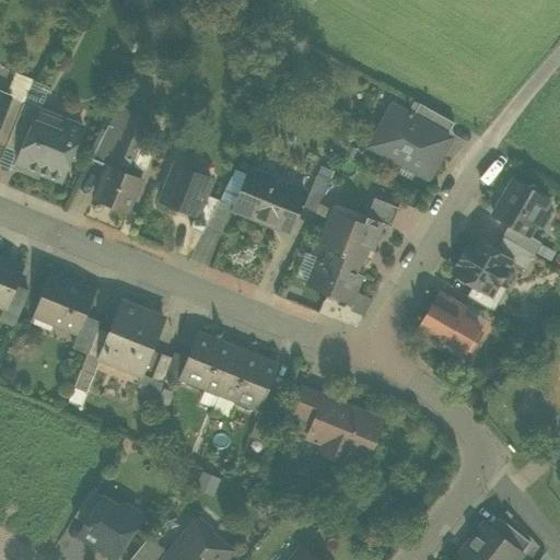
[(130,96),(139,101),(149,81),(140,77),(130,96)]
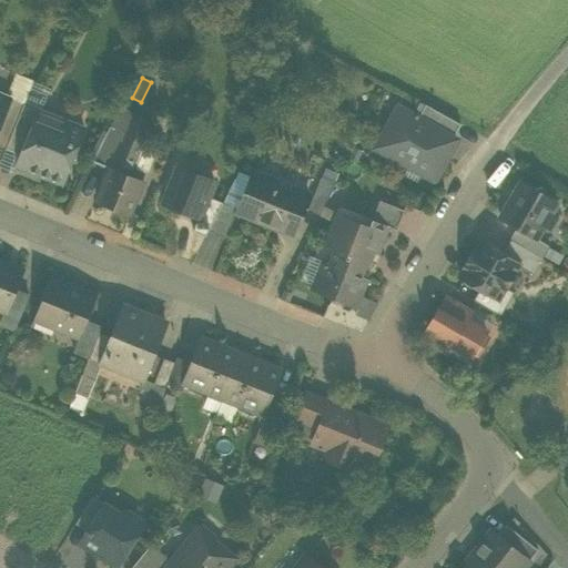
[(31,85),(23,105),(39,112),(37,119),(63,129),(66,122),(83,129),(84,127),(40,109),(47,92),(31,85)]
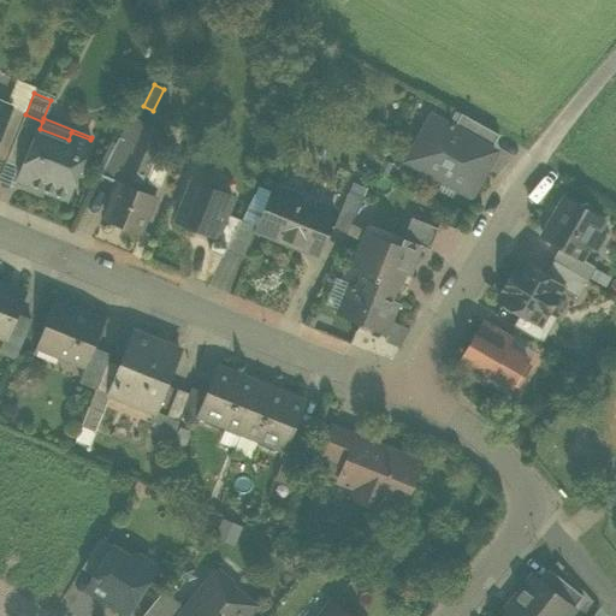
[(0,125),(0,159),(6,161),(25,114),(7,107),(0,125)]
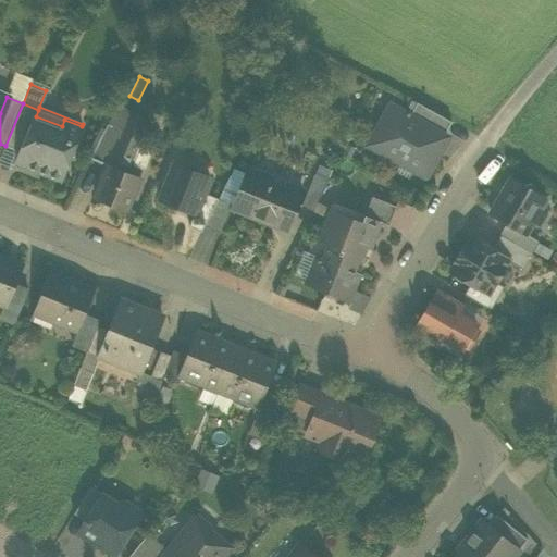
[(407,113),(444,134),(452,122),(417,102),(410,114),(407,112),(407,113)]
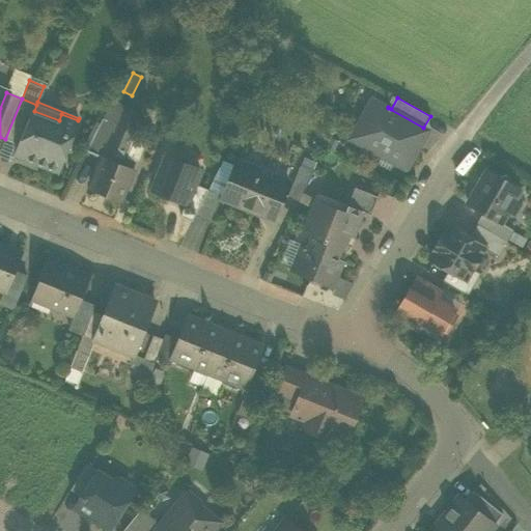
[(36,105),(22,99),(5,139),(19,145),(32,110),(34,111),(36,105)]
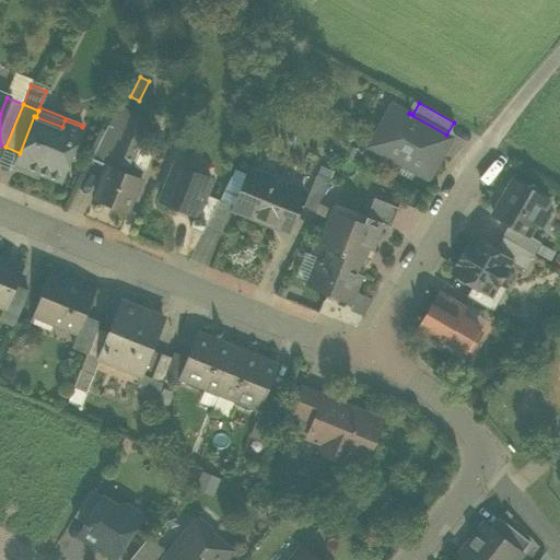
[(391,104),(377,129),(385,133),(398,108),(391,104)]
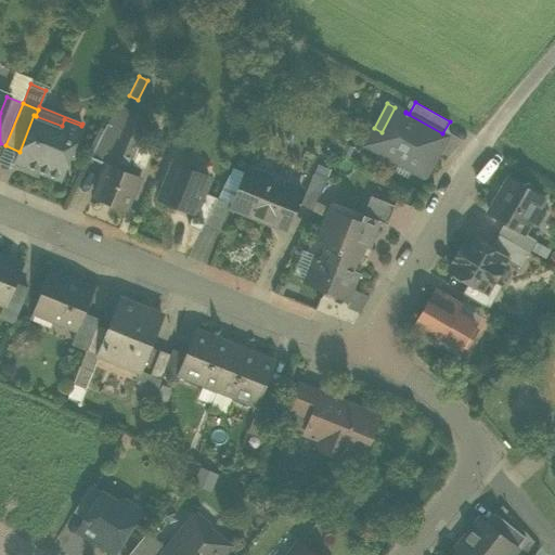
[(90,158),(107,165),(129,112),(129,111),(117,106),(108,125),(107,124),(90,158)]
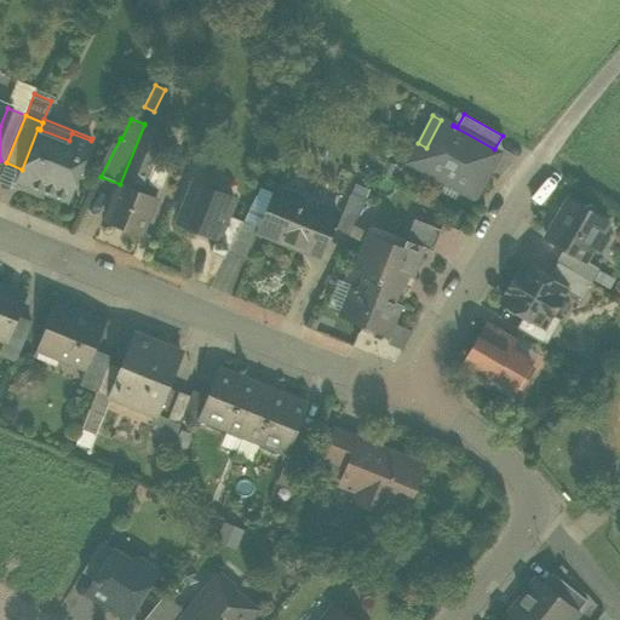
[(459,189),(474,197),(489,170),(484,167),(494,149),(453,126),(441,120),(426,148),(418,143),(407,162),(426,173),(426,172),(429,168),(442,177),(441,179),(445,182),(445,183),(458,190),(459,190),(459,189)]
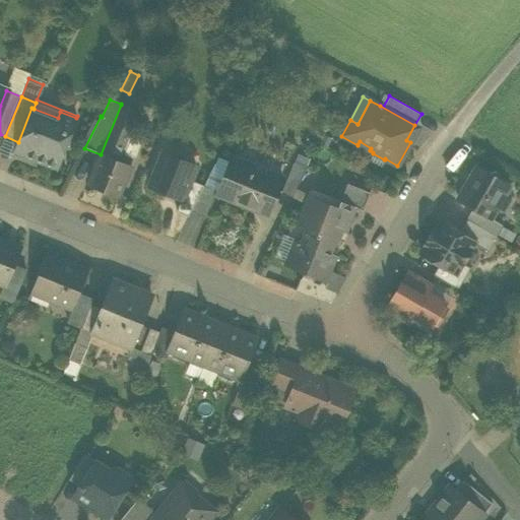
[(121,105),(101,154),(131,167),(133,161),(133,160),(126,158),(126,157),(121,154),(129,134),(138,112),(121,105)]
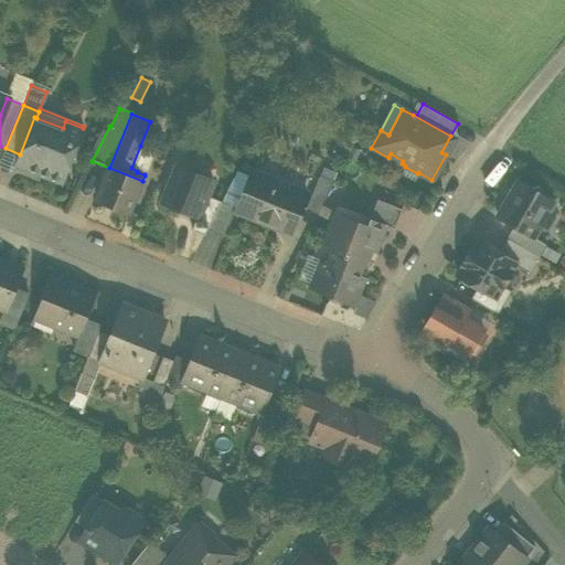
[(32,167),(63,180),(71,159),(72,160),(75,159),(76,155),(75,152),(74,152),(83,128),(65,121),(63,128),(36,118),(34,117),(20,155),(16,164),(30,171),(32,167)]
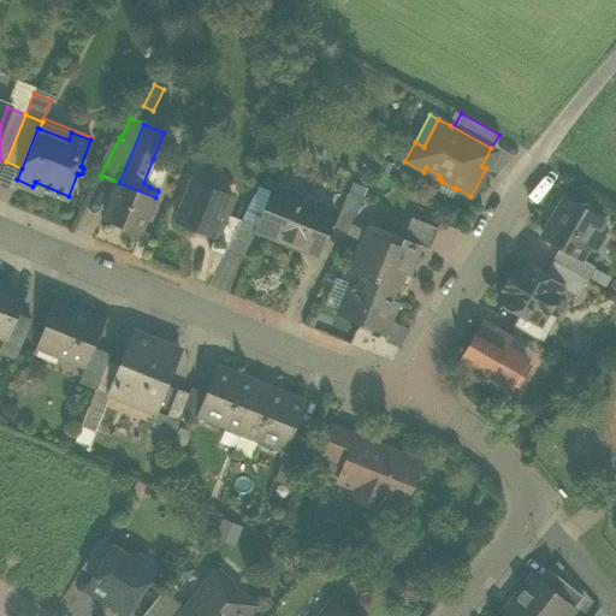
[(496,150),(491,148),(481,166),(486,169),(496,150)]
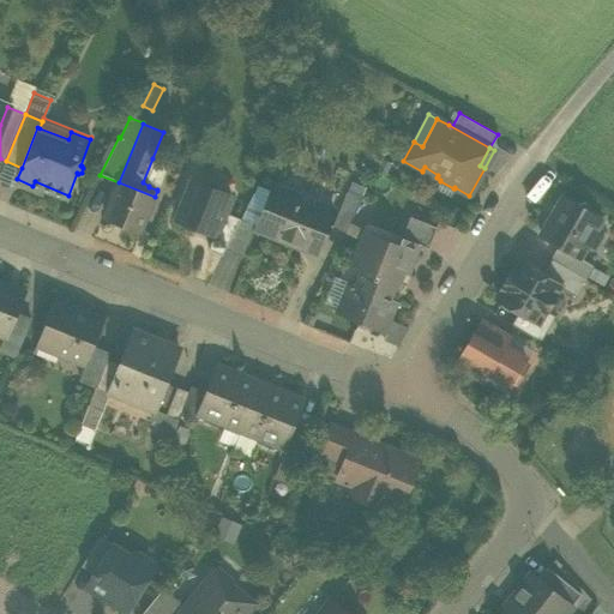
[(149,187),(157,190),(167,164),(152,158),(143,182),(149,186),(149,187)]
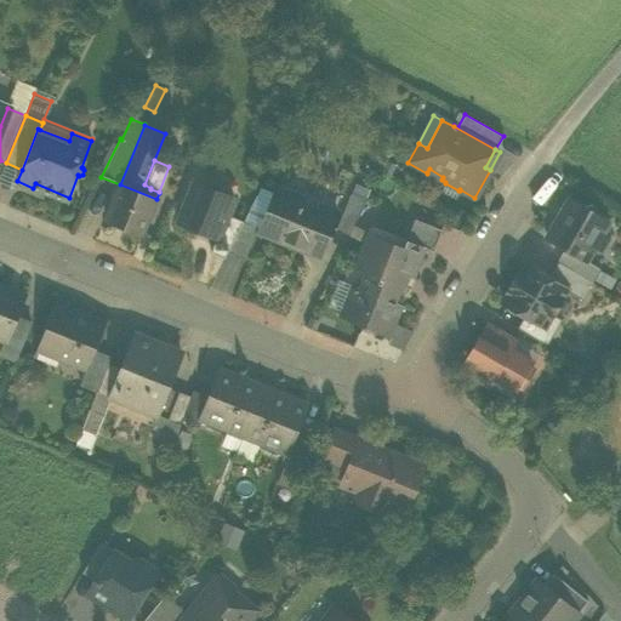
[(427,172),(442,180),(443,177),(429,169),(427,172)]
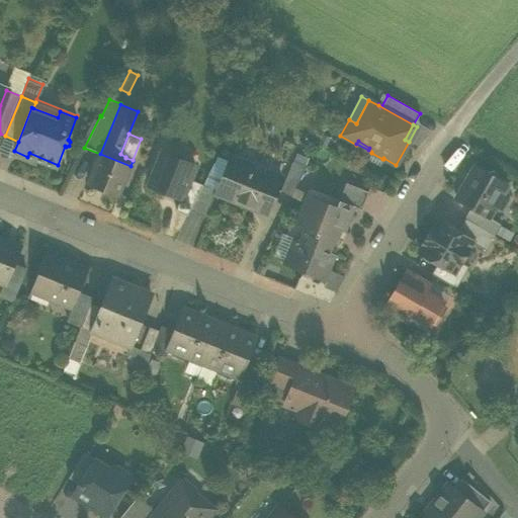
[(56,170),(58,165),(29,153),(27,157),(14,151),(13,154),(56,170)]
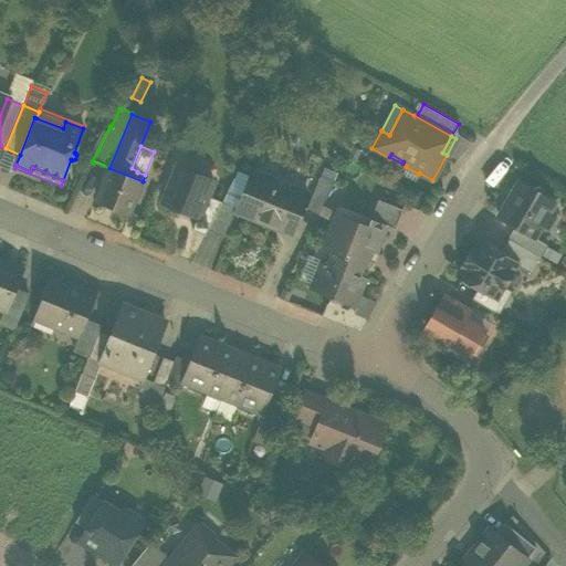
[(198,217),(207,196),(213,180),(178,166),(164,202),(198,217)]
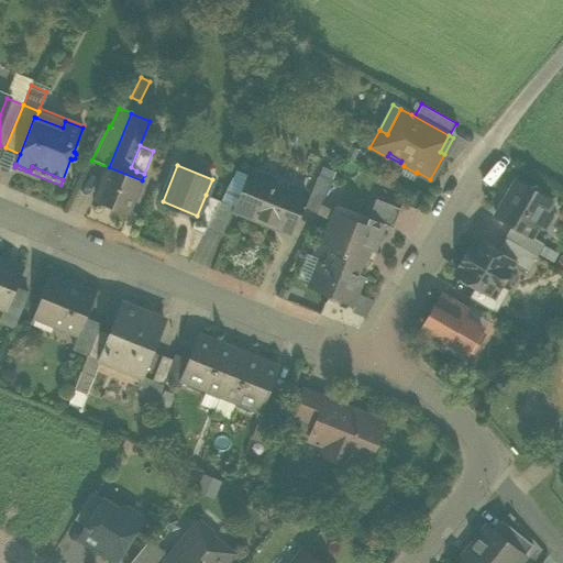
[(412,179),(416,173),(404,166),(400,173),(412,179)]
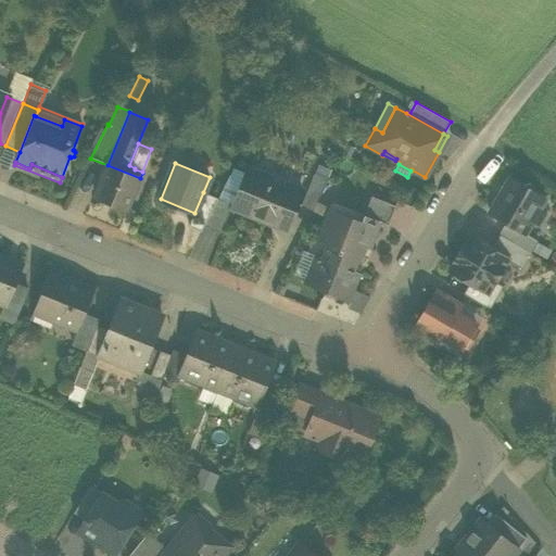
[(127,210),(140,178),(108,165),(95,197),(127,210)]
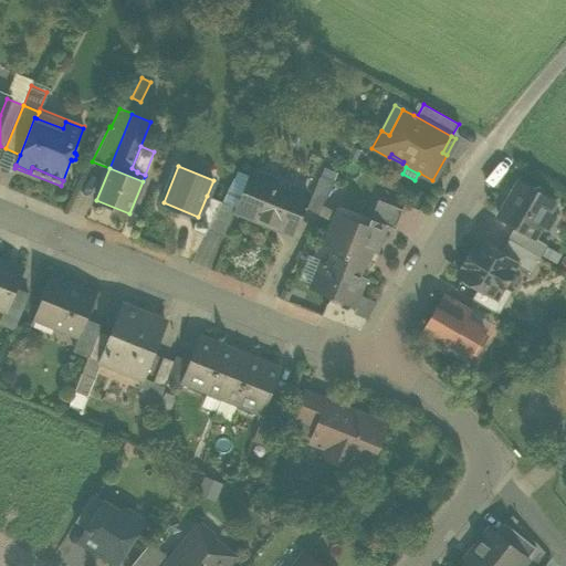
[(253,168),(250,175),(255,177),(257,177),(257,179),(275,187),(276,182),(292,189),(292,191),(306,197),(310,191),(253,168)]
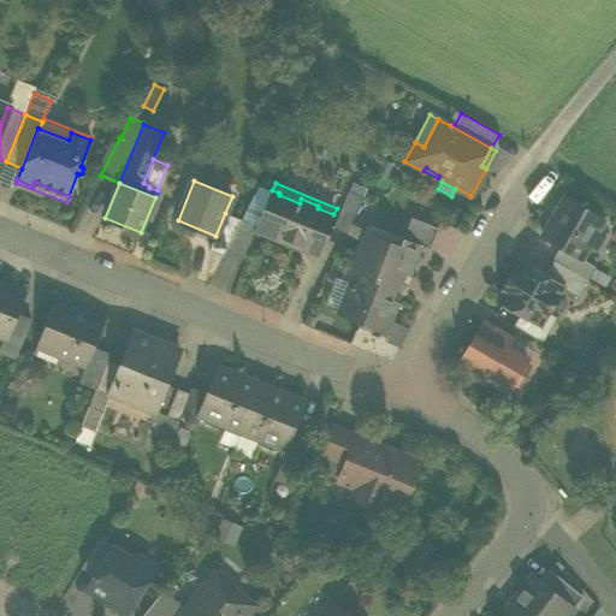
[(262,230),(278,193),(272,190),(258,226),(258,227),(262,230)]
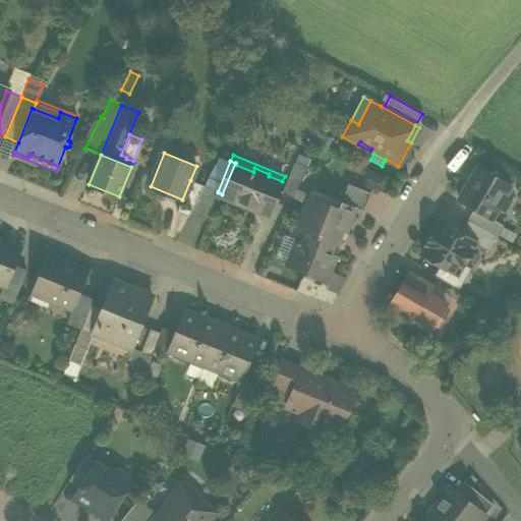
[(240,198),(271,211),(282,181),(269,176),(269,174),(254,168),(253,172),(236,165),(236,163),(235,163),(222,194),(239,201),(240,198)]
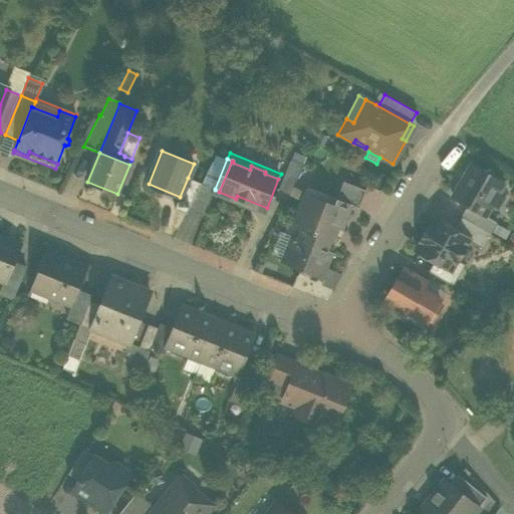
[(278,190),(289,195),(303,166),(290,161),(278,190)]
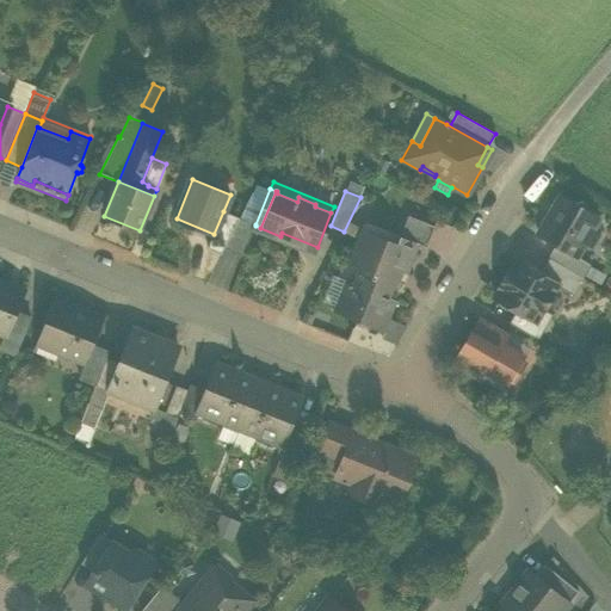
[(556,245),(576,257),(599,218),(585,210),(582,202),(574,203),(560,196),(537,234),(556,245)]
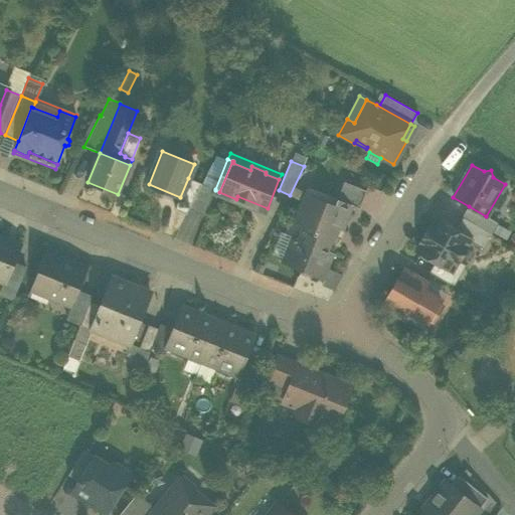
[(189,209),(201,184),(188,178),(180,197),(175,209),(186,214),(189,209)]
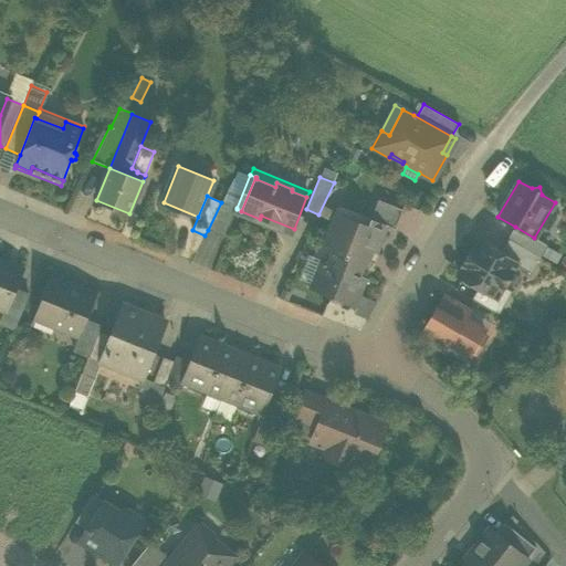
[(389,227),(395,229),(402,209),(378,200),(370,219),(389,226),(389,227)]
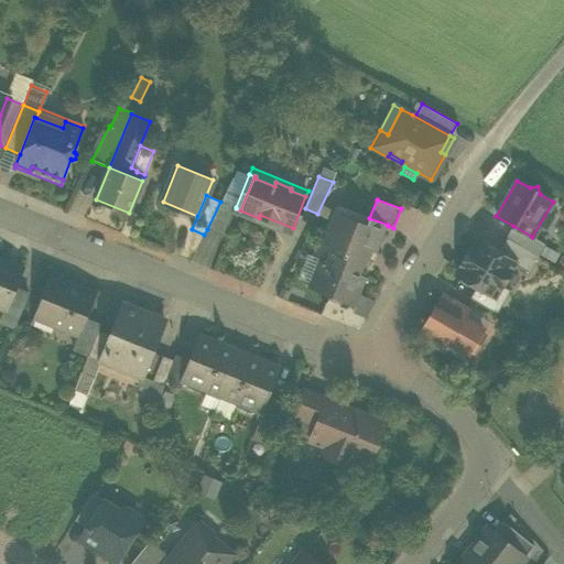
[(236,207),(220,202),(207,229),(224,237),(236,208),(236,207)]
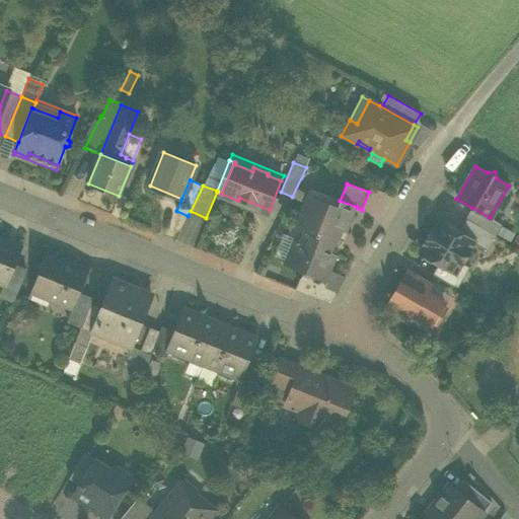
[(306,194),(303,202),(335,213),(338,206),(306,194)]
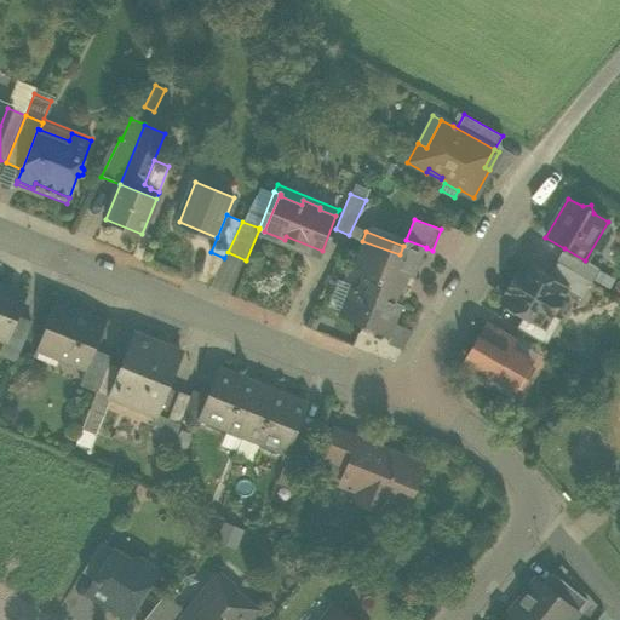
[(286,236),(285,240),(320,254),(322,251),(286,236)]
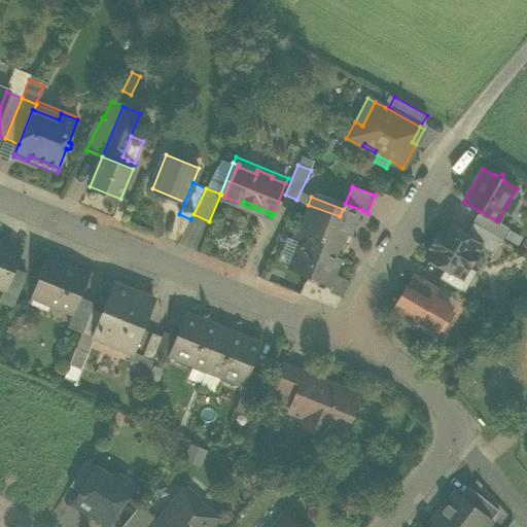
[(286,269),(331,286),(337,275),(343,259),(337,257),(346,234),(352,237),(362,211),(362,210),(345,204),(343,209),(340,216),(308,205),(299,227),(308,232),(304,244),(297,242),(286,269)]
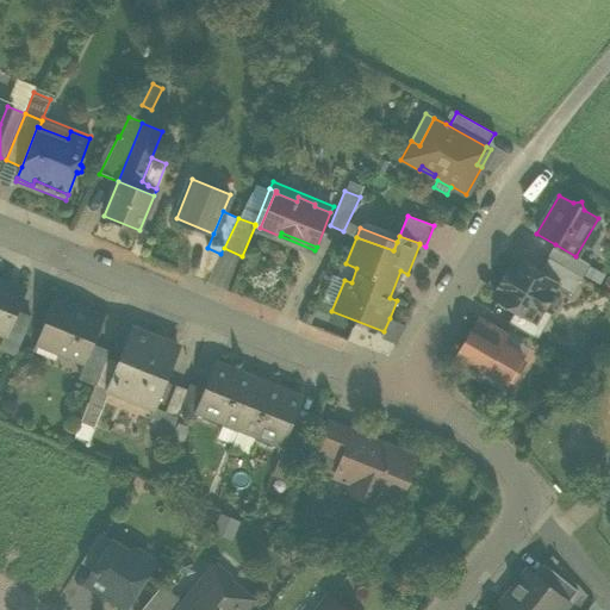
[(555,244),(548,257),(582,277),(589,265),(576,256),(555,244)]
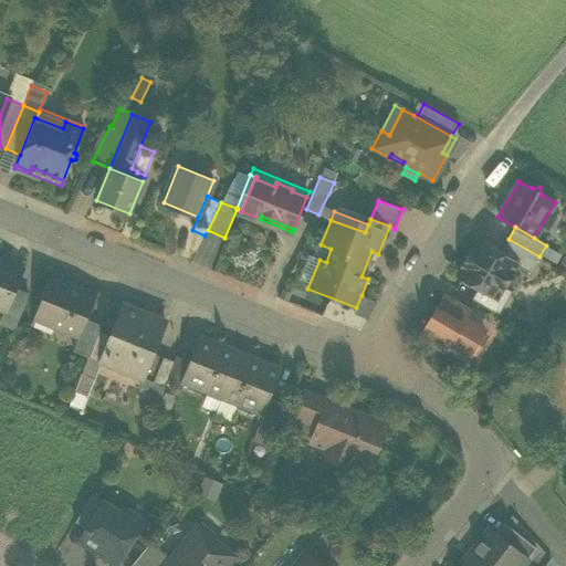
[(530,273),(540,257),(509,239),(500,253),(516,263),(515,264),(530,273)]
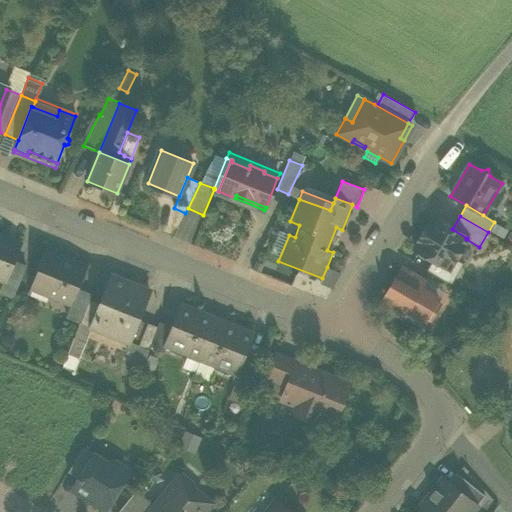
[(432,259),(448,269),(454,259),(466,239),(467,238),(452,229),(432,218),(414,249),(432,259)]
